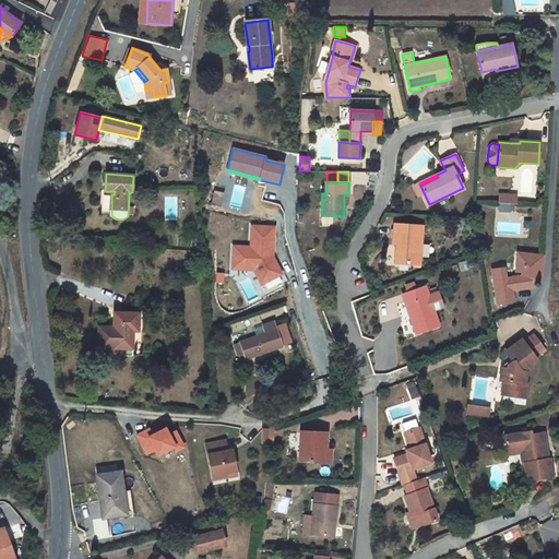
[(224,193),(214,191),(211,204),(221,206),(224,193)]
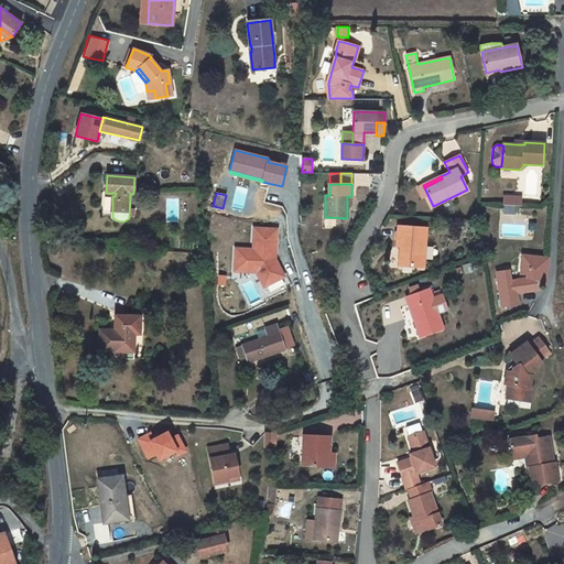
[(521,197),(505,196),(503,205),(520,206),(521,197)]
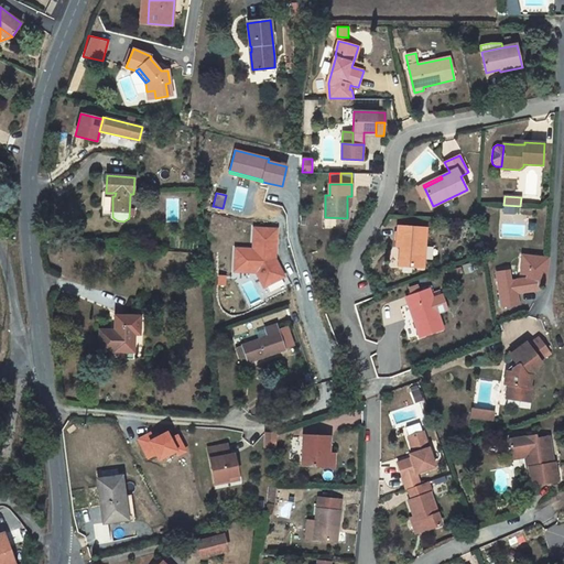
[(425,228),(398,227),(397,246),(401,246),(403,246),(402,251),(401,251),(400,266),(423,268),(425,228)]
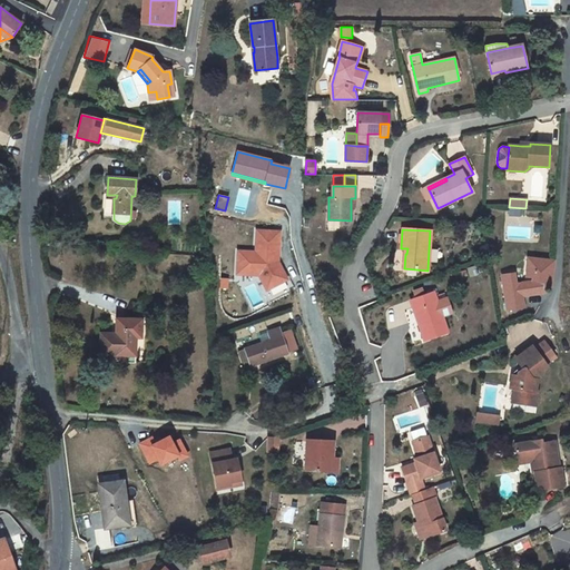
[(241,274),(263,274),(271,288),(291,277),(282,259),(276,259),(276,252),(282,252),(282,231),(258,231),(258,252),(241,251),(241,274)]
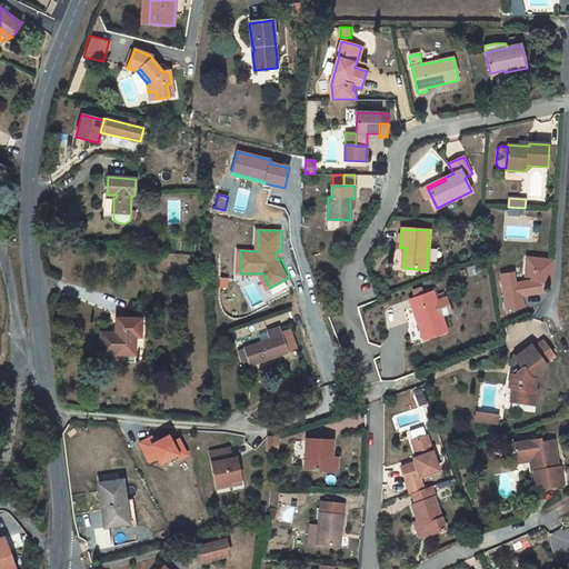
[(518,265),(505,263),(502,299),(519,300),(520,289),(536,290),(537,286),(543,286),(550,287),(552,260),(533,259),(531,278),(531,281),(517,276),(518,265)]
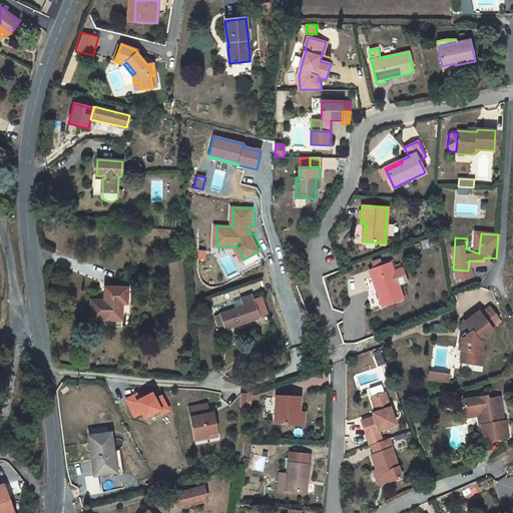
[(428,239),(422,241),(424,248),(430,246),(428,239)]
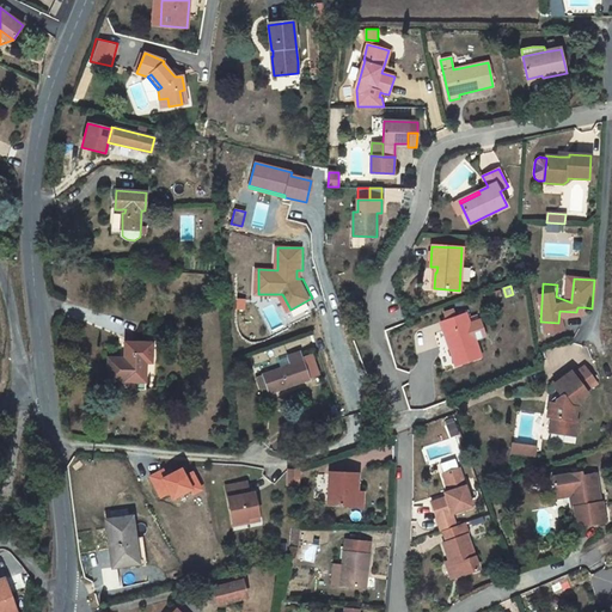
[(457,366),(482,357),(466,313),(445,320),(454,347),(451,348),(457,366)]
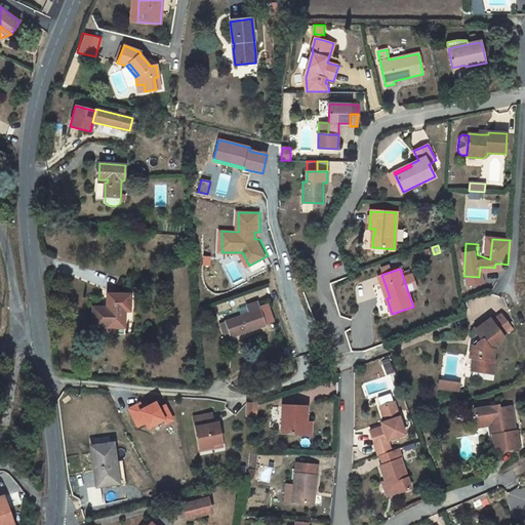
[(378,276),(387,298),(390,297),(381,275),(378,276)]
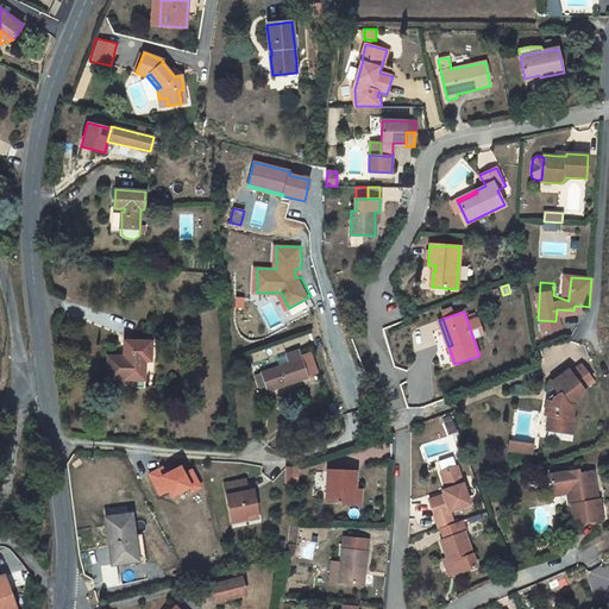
[(440,330),(433,331),(441,366),(447,365),(440,330)]
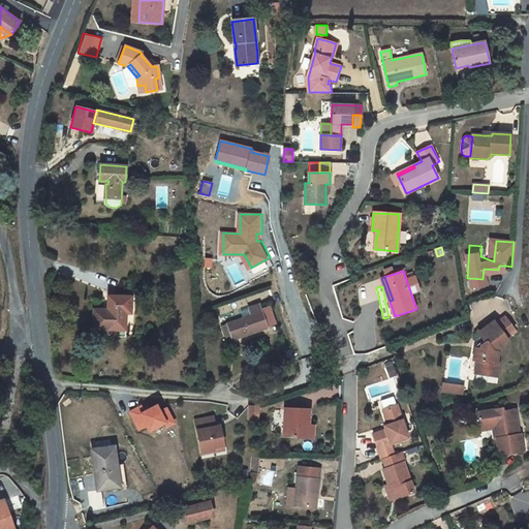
[(131,297),(109,297),(107,330),(125,330),(125,313),(131,313),(131,297)]
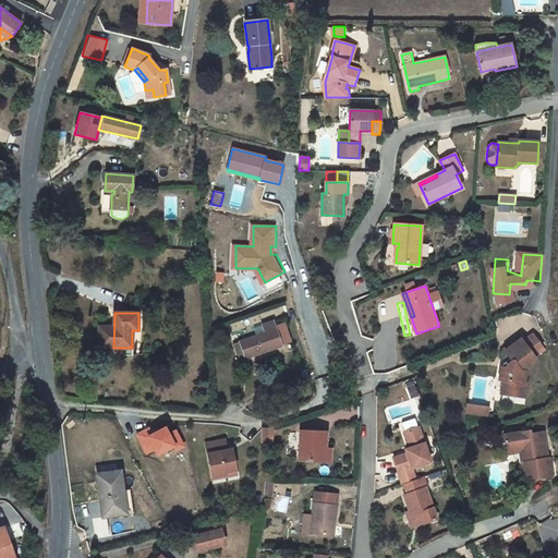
[(282,344),(281,343),(276,327),(274,322),(263,325),(265,334),(234,344),(240,360),(282,344)]
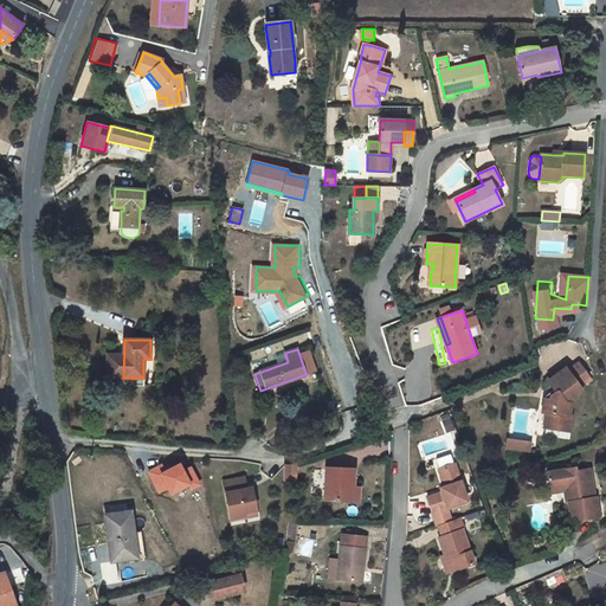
[(305,373),(315,369),(309,352),(300,355),(305,373)]
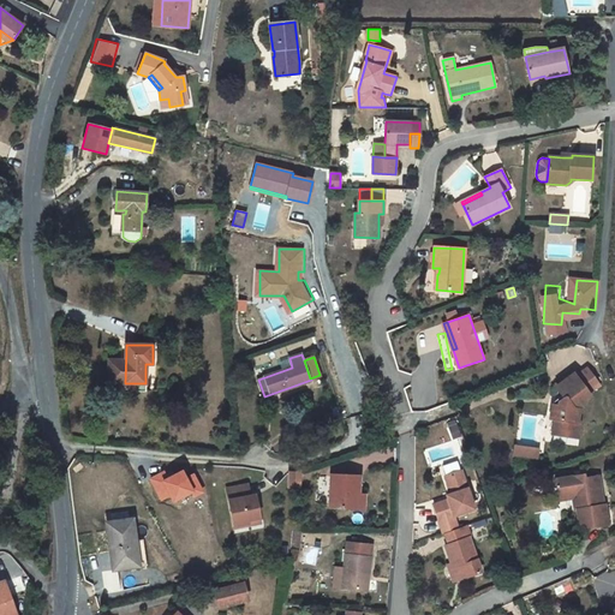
[(587,369),(577,376),(578,378),(589,394),(599,387),(587,369)]
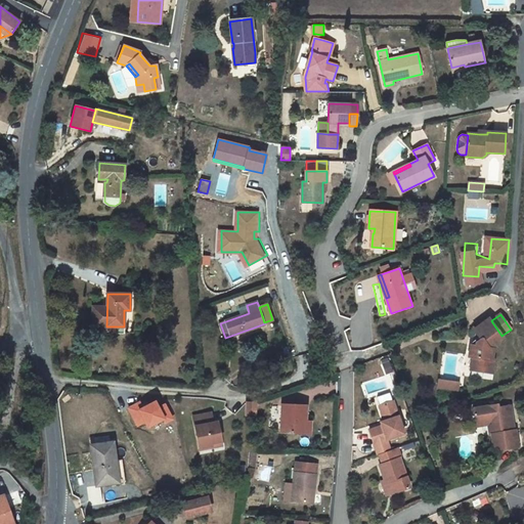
[(474,329),(476,332),(483,325),(484,328),(492,322),(491,320),(489,318),(474,329)]
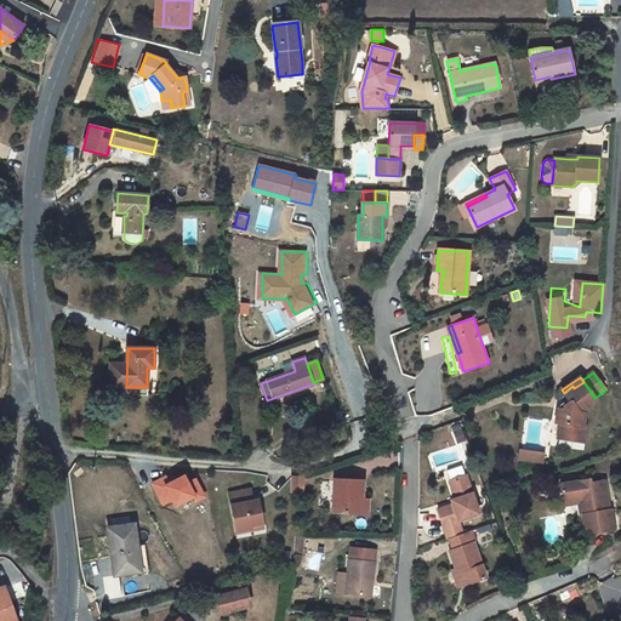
[(594,398),(584,382),(574,388),(573,386),(564,393),(570,402),(564,405),(564,410),(558,409),(556,422),(560,422),(558,438),(573,440),(574,436),(584,437),(586,427),(584,427),(586,409),(597,402),(594,398)]
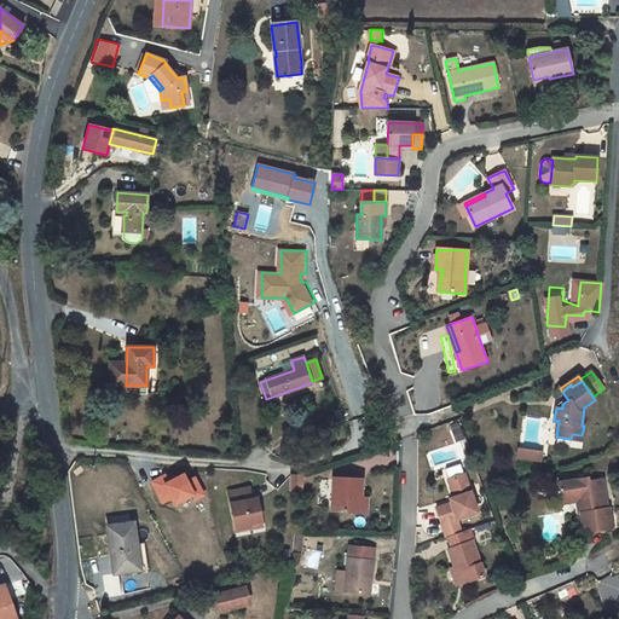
[(519,449),(519,453),(525,453),(525,458),(525,460),(541,461),(542,451),(519,449)]
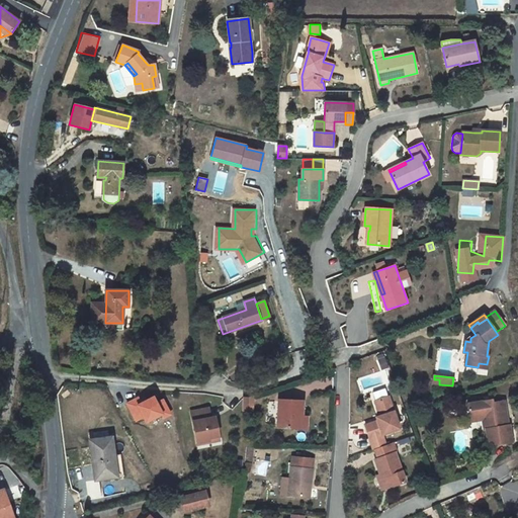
[(146,401),(142,404),(140,401),(139,398),(127,404),(137,421),(144,417),(147,422),(162,414),(164,418),(171,414),(163,400),(157,403),(154,397),(146,401)]
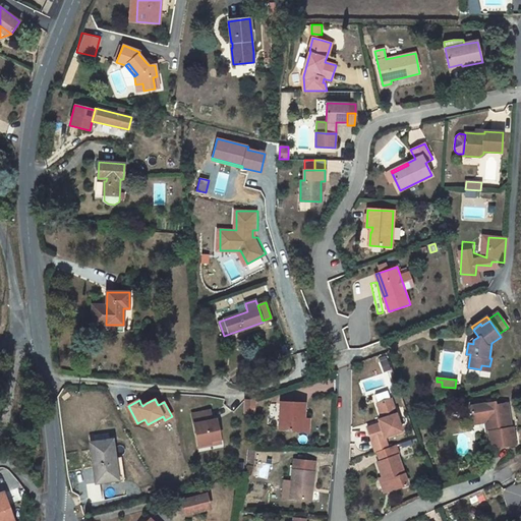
[(402,431),(391,399),(377,403),(382,418),(379,419),(380,423),(367,427),(375,452),(388,448),(384,438),(402,431)]
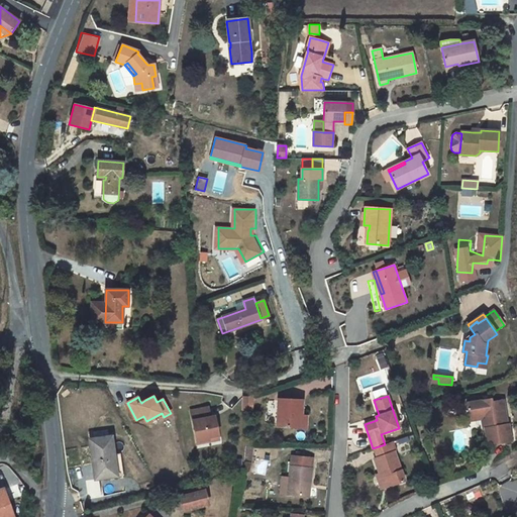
[(303,400),(279,399),(277,426),(301,427),(302,416),(303,400)]
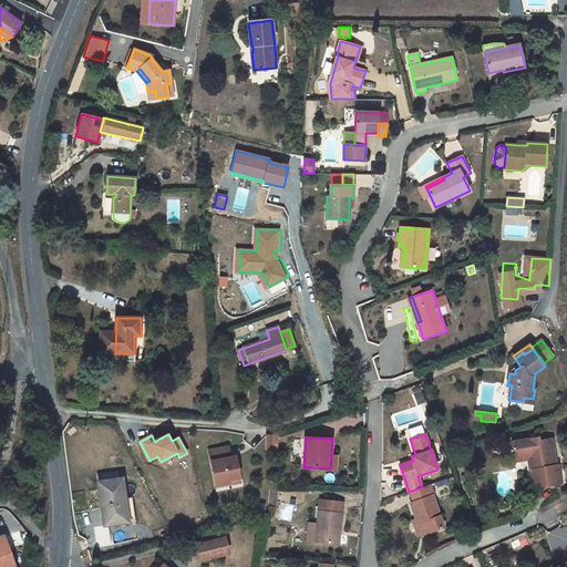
[(529,439),(512,442),(514,457),(533,454),(535,468),(533,468),(533,470),(536,487),(562,483),(558,464),(557,465),(553,439),(539,441),(531,442),(529,439)]
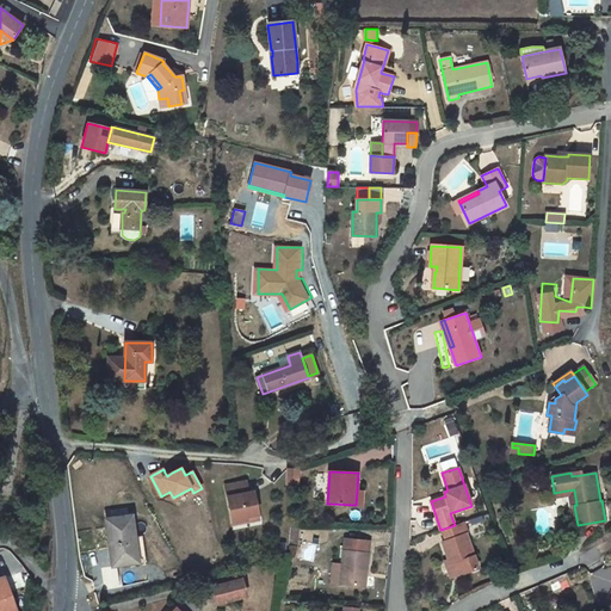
[(226,485),(233,522),(247,519),(247,516),(259,513),(254,491),(250,492),(247,481),(226,485)]
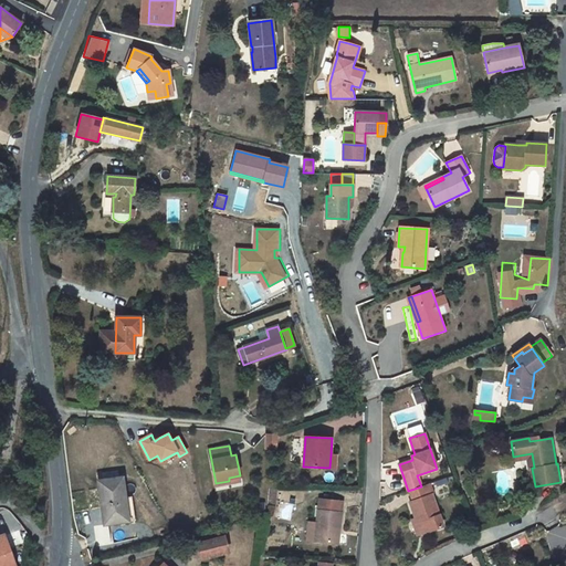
[(532,453),(513,457),(514,460),(527,458),(530,470),(532,469),(532,468),(534,468),(532,453)]
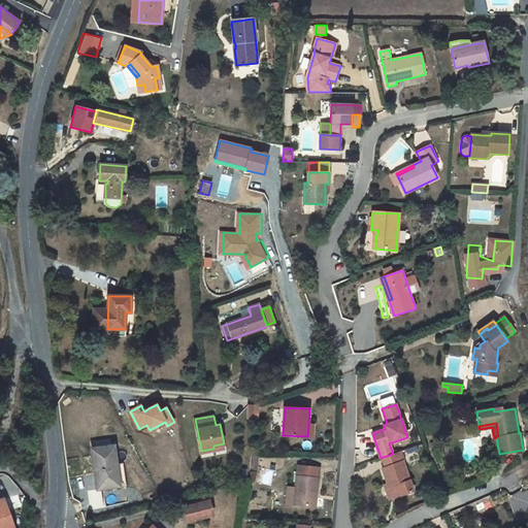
[(113,446),(92,449),(96,474),(97,475),(98,475),(99,475),(100,477),(96,479),(98,490),(127,485),(124,463),(117,464),(113,446)]
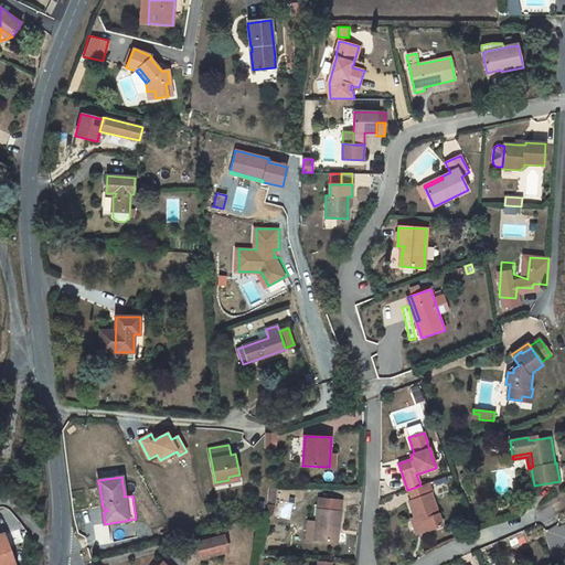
[(430,493),(427,483),(408,490),(413,500),(409,501),(415,518),(420,533),(441,525),(430,493)]
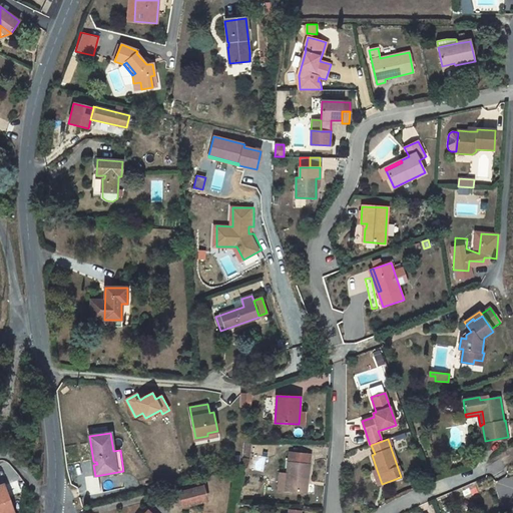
[(311,454),(290,453),(288,474),(287,491),(307,493),(311,454)]
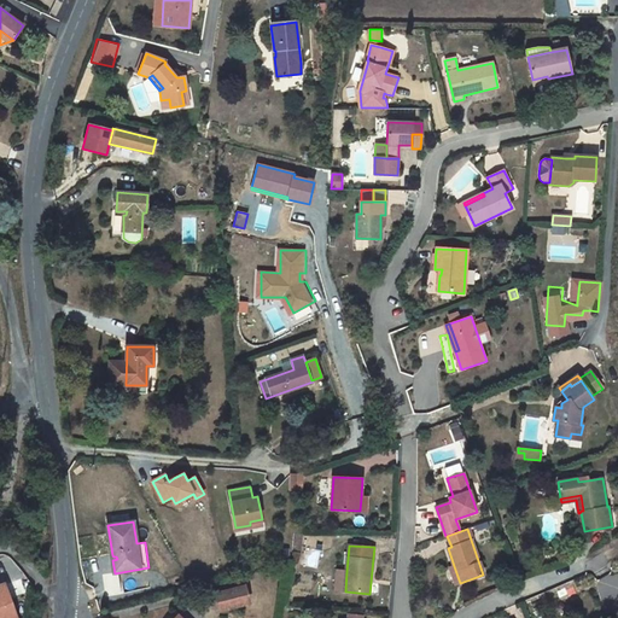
[(460,583),(454,566),(450,569),(455,584),(460,583)]
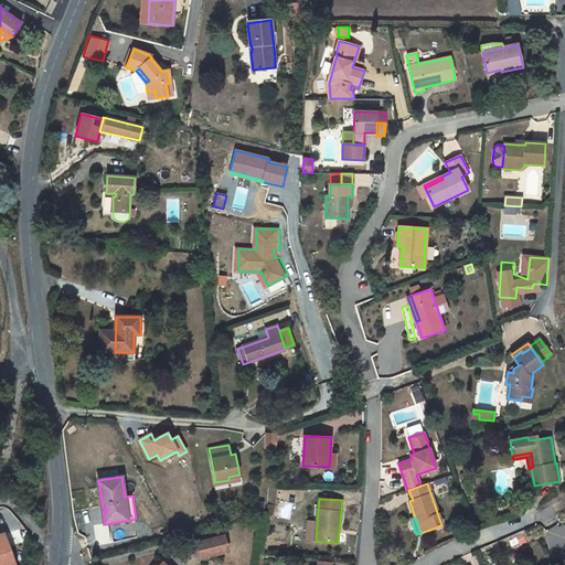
[(307,540),(316,541),(317,522),(308,521),(307,540)]
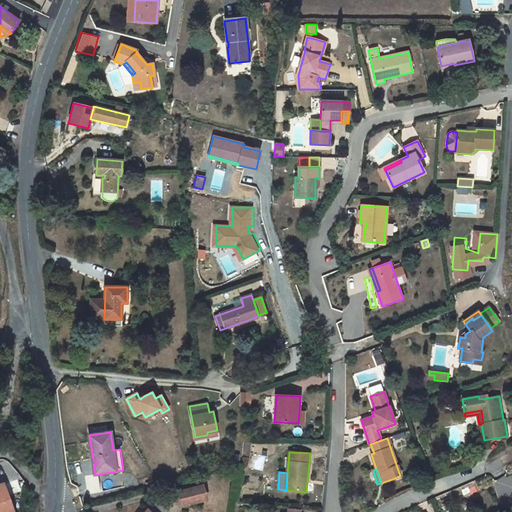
[(13,511),(3,485),(0,485),(0,511),(13,511)]
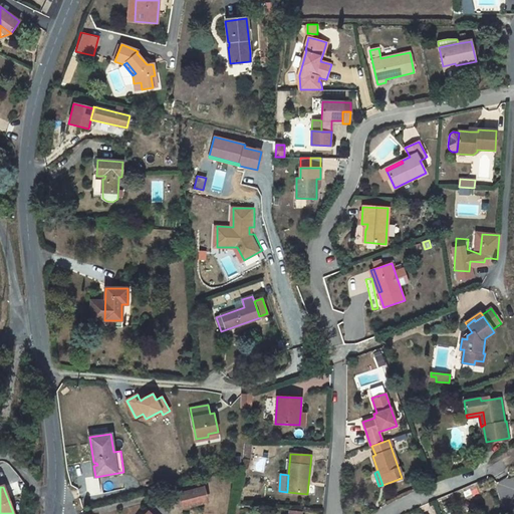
[(204,487),(179,493),(183,508),(207,502),(204,487)]
